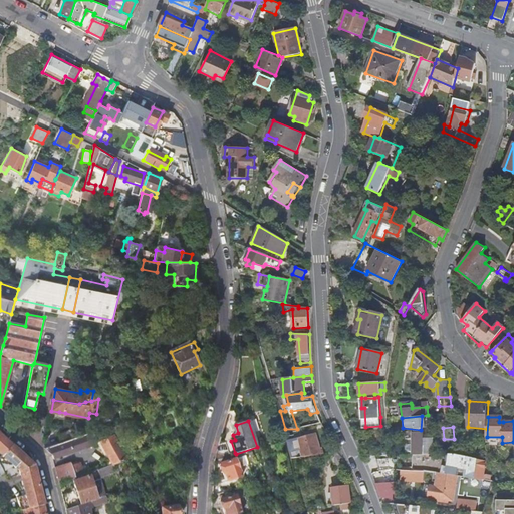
[(59,434),(61,443),(77,438),(74,429),(59,434)]
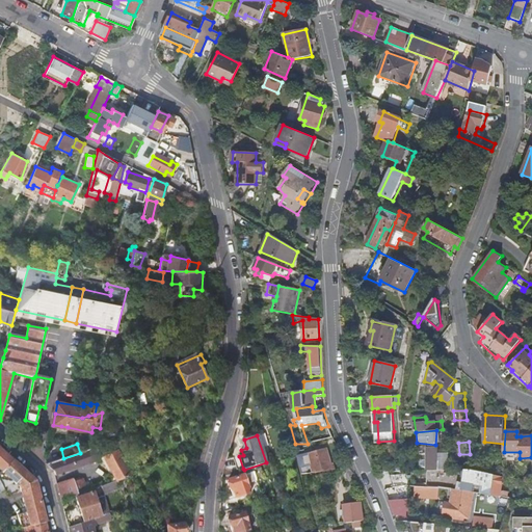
[(395,457),(394,444),(380,446),(382,458),(395,457)]
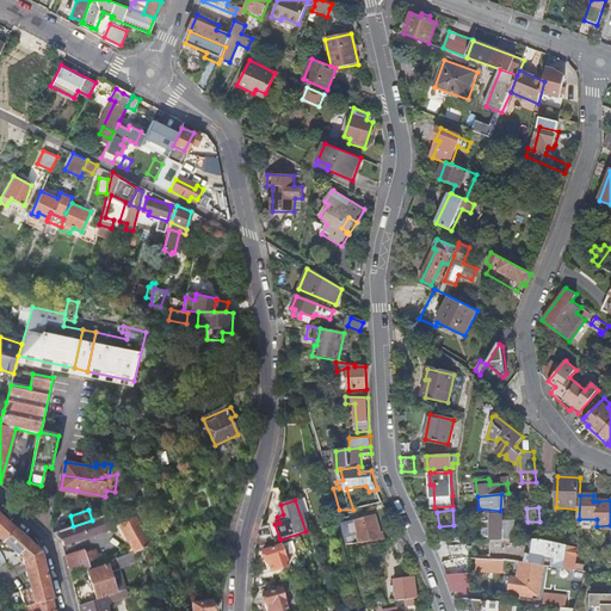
[(0,539),(2,542),(16,529),(0,513),(0,539)]
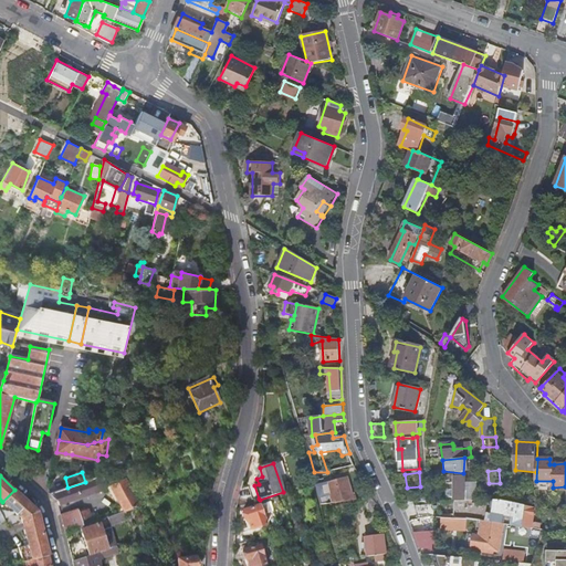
[(67,488),(50,493),(58,501),(59,504),(108,489),(122,513),(126,511),(142,505),(126,478),(106,486),(103,477),(85,482),(67,488)]
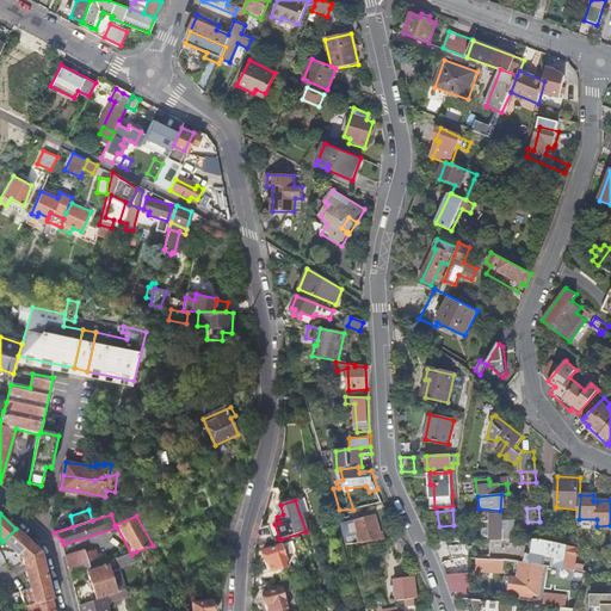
[(491,514),(492,541),(516,539),(514,520),(503,522),(503,514),(491,514)]
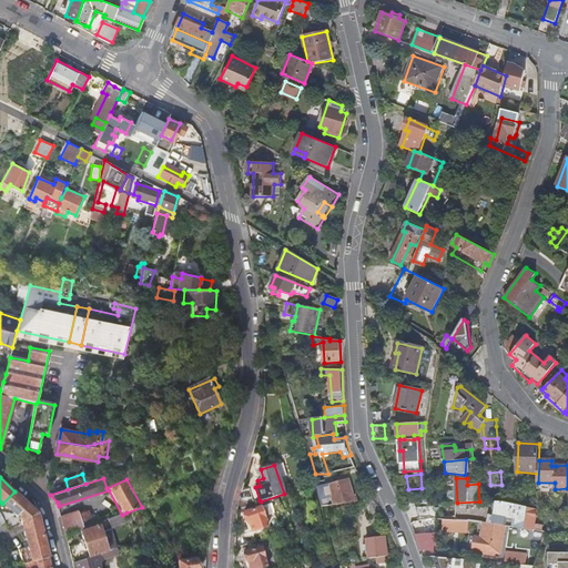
[(335,505),(355,501),(350,482),(341,484),(340,482),(331,484),(335,505)]
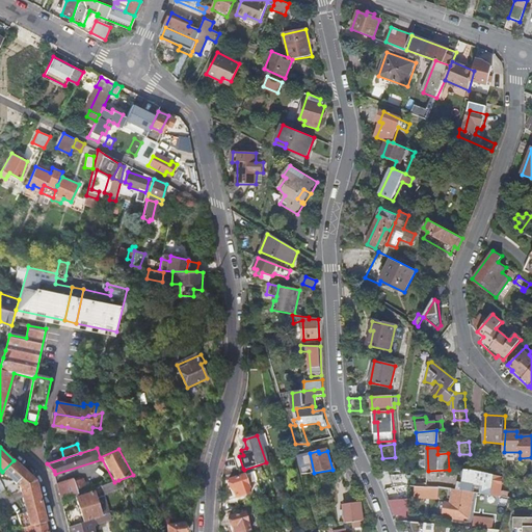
[(237,471),(243,469),(239,456),(233,458),(237,471)]
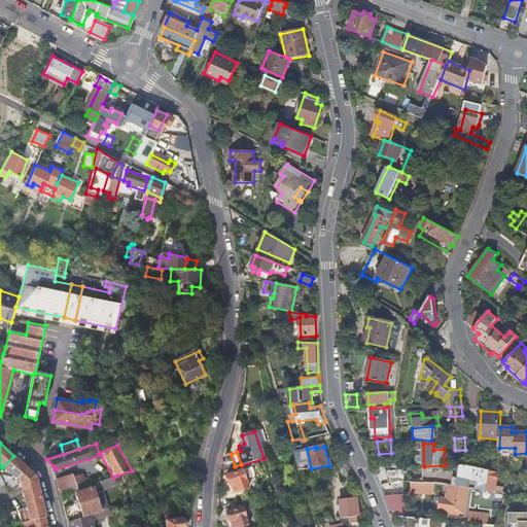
[(35,477),(13,456),(2,467),(0,468),(0,487),(13,480),(21,487),(37,479),(35,477)]
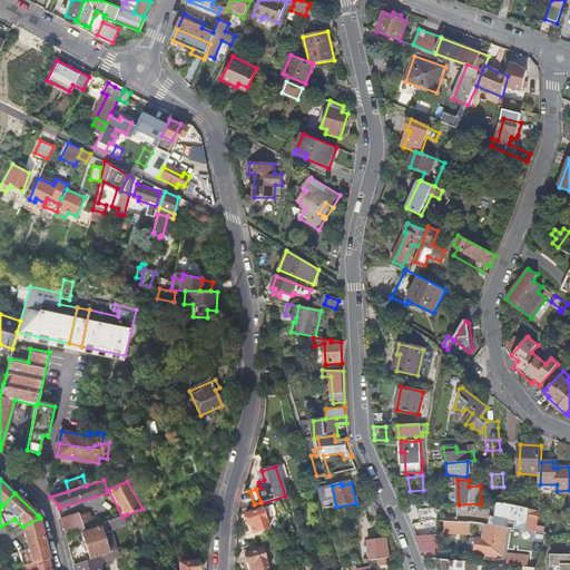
[(439,520),(434,508),(418,509),(422,523),(439,520)]
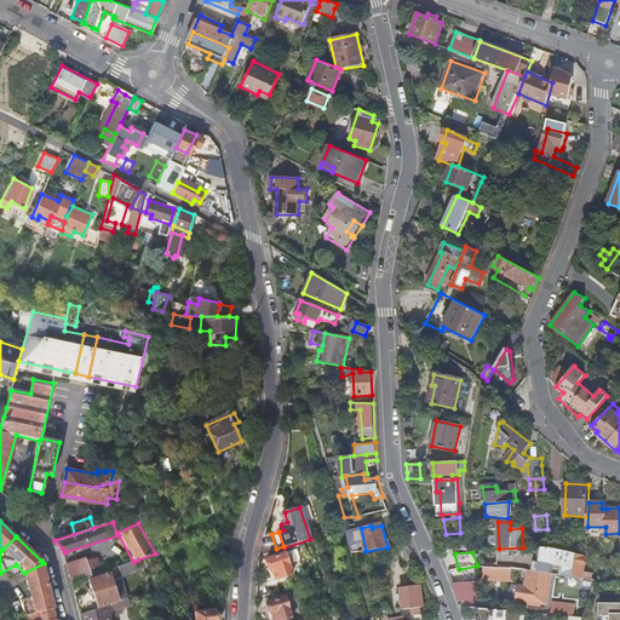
[(285,554),(265,560),(269,570),(271,569),(275,580),(292,574),(285,554)]
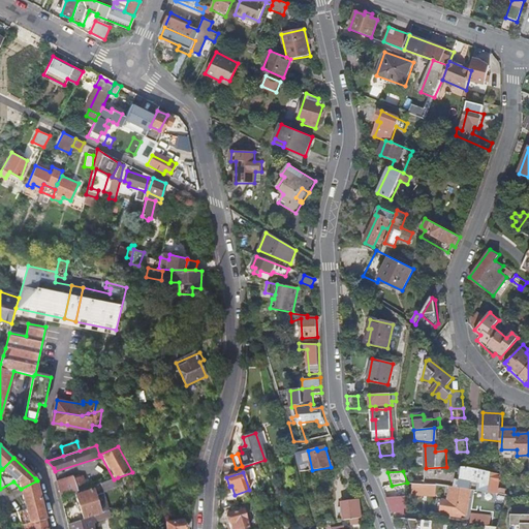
[(483,472),(477,491),(503,495),(504,489),(497,489),(499,475),(483,472)]
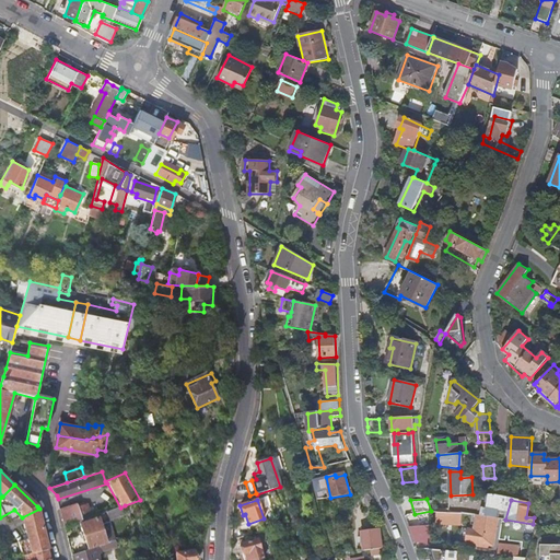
[(61,511),(66,528),(81,522),(92,518),(88,505),(80,509),(78,504),(61,511)]
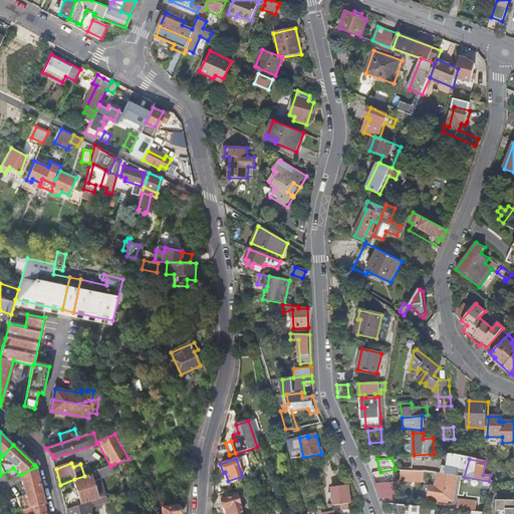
[(117,471),(114,464),(110,466),(102,469),(97,470),(100,478),(117,471)]
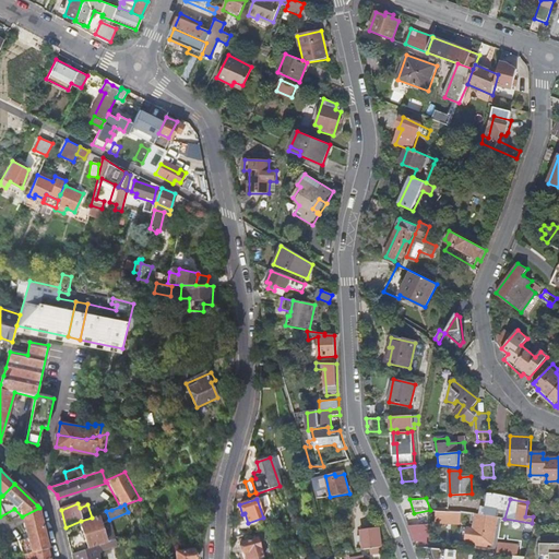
[(49,549),(39,508),(22,516),(24,523),(31,554),(49,549)]
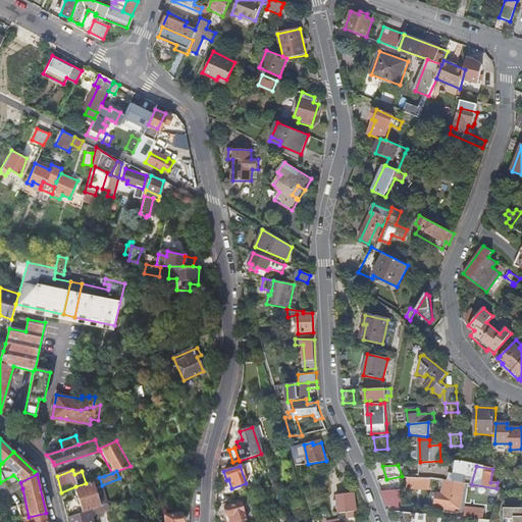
[(429,479),(407,478),(407,488),(429,489),(429,479)]
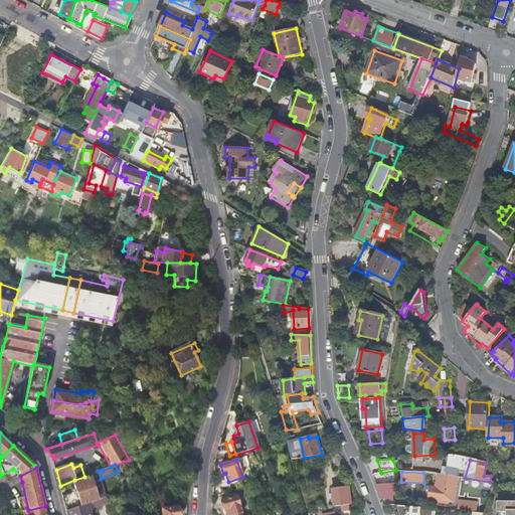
[(457,477),(439,474),(438,486),(433,486),(432,499),(440,500),(451,502),(455,502),(457,477)]
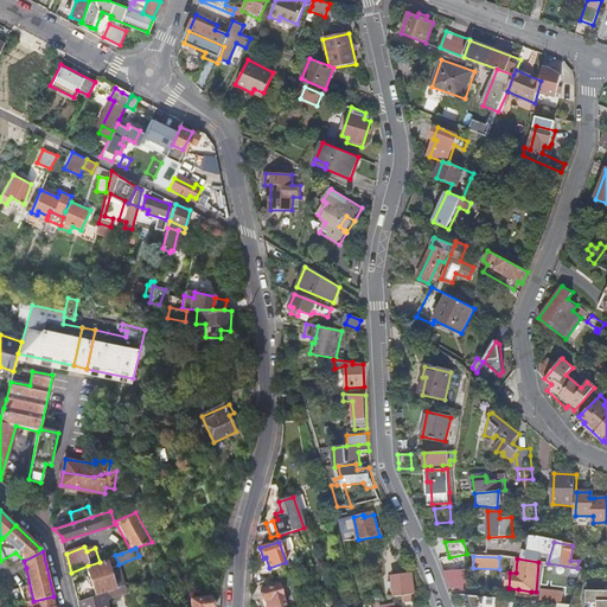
[(116,590),(126,588),(119,568),(110,572),(108,563),(106,563),(89,569),(88,570),(91,583),(88,585),(87,581),(75,585),(78,604),(96,598),(115,589),(116,590)]
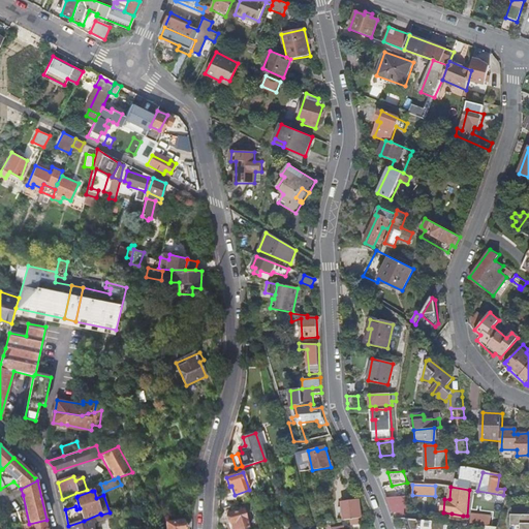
[(404,494),(386,495),(392,509),(407,511),(404,494)]
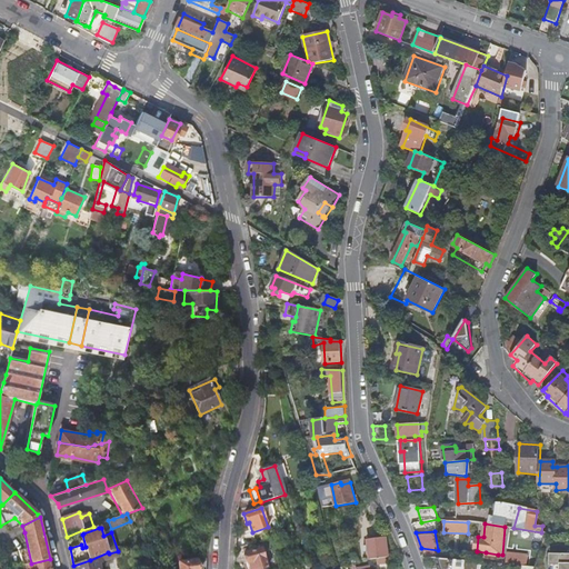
[(388,563),(386,538),(369,540),(371,559),(378,559),(379,565),(388,563)]
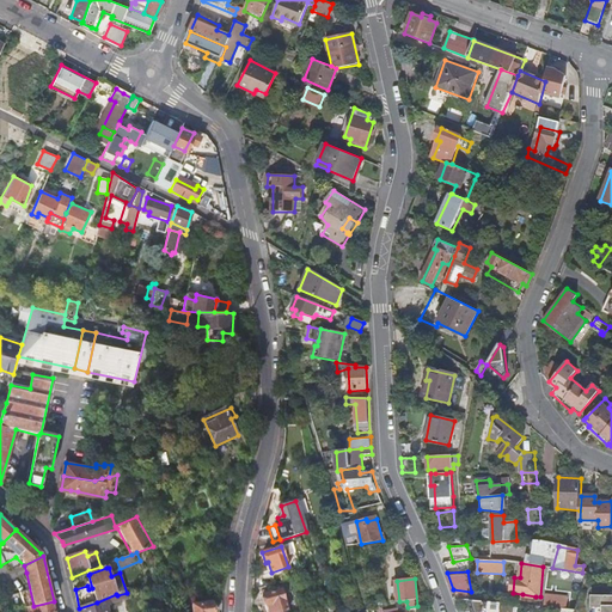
[(563,609),(574,610),(581,589),(570,588),(565,601),(563,609)]
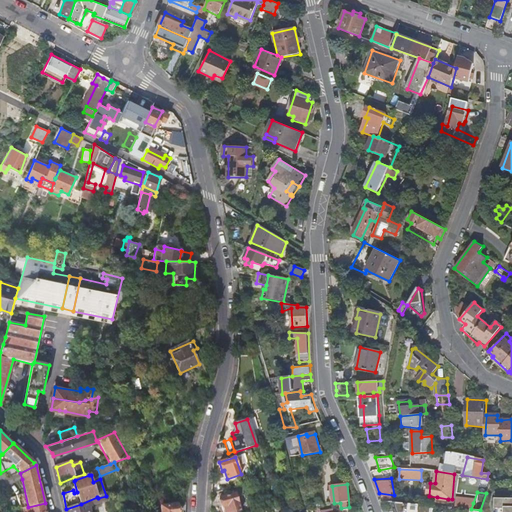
[(235,493),(219,498),(222,507),(224,506),(225,511),(235,511),(241,510),(235,493)]
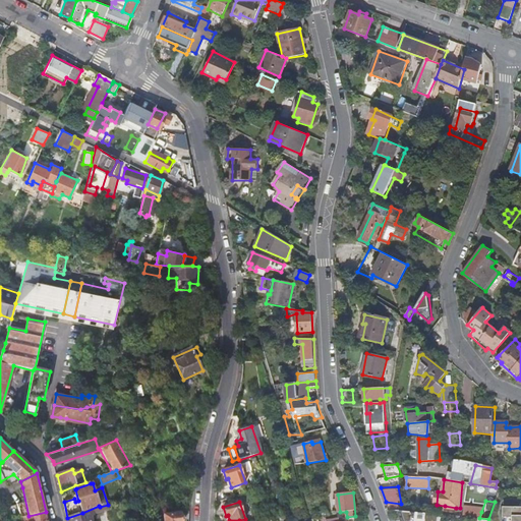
[(110,510),(108,504),(108,505),(100,507),(82,513),(67,518),(68,520),(93,520),(92,516),(110,510)]
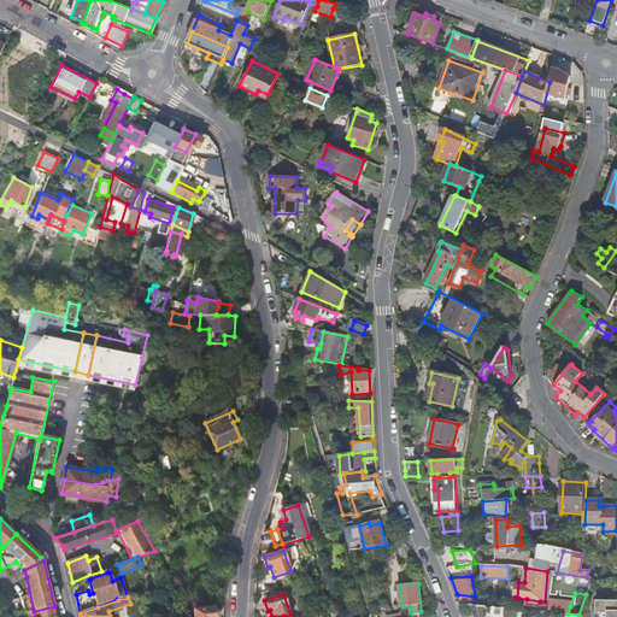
[(616,616),(616,600),(607,601),(606,612),(603,612),(603,616),(616,616)]
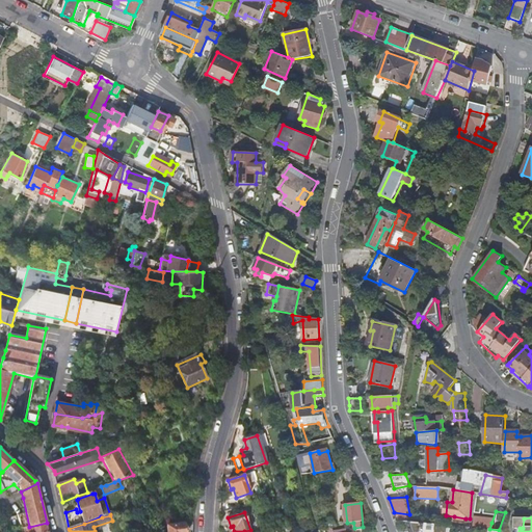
[(466,519),(466,522),(466,526),(475,527),(476,522),(476,520),(470,519),(466,519)]
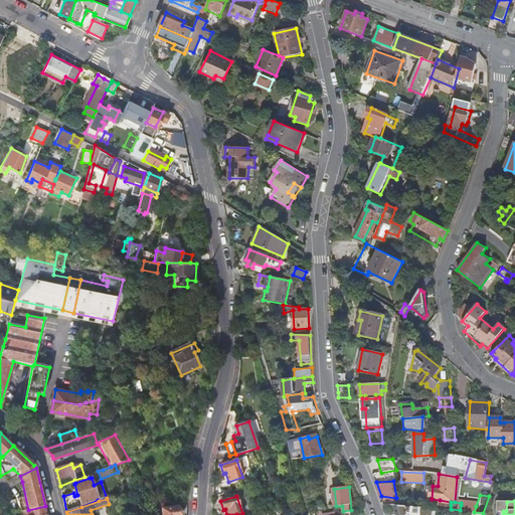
[(435,514),(436,506),(398,505),(397,514),(435,514)]
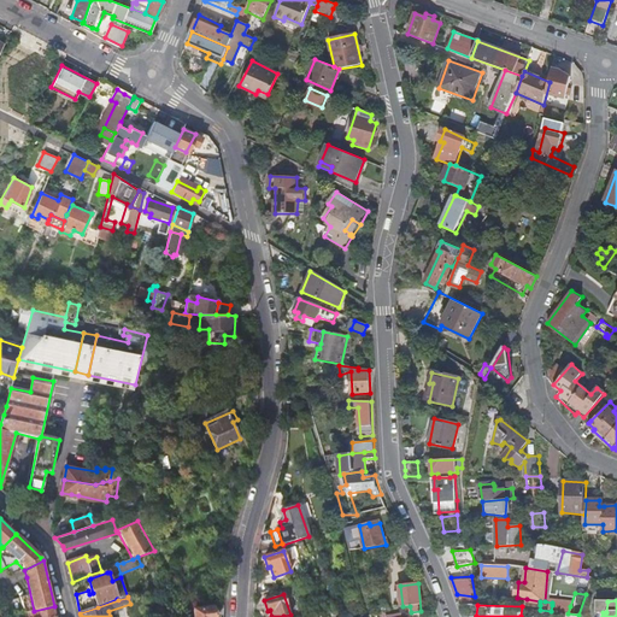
[(56,616),(54,606),(34,611),(24,615),(24,616),(56,616)]
